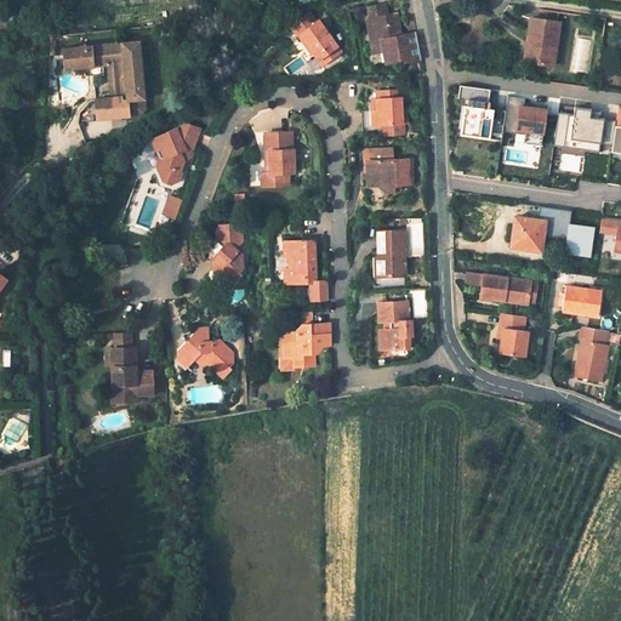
[(308,23),(324,57),(345,49),(329,12),(326,13),(322,3),(320,3),(301,11),(302,16),(306,24),(308,23)]
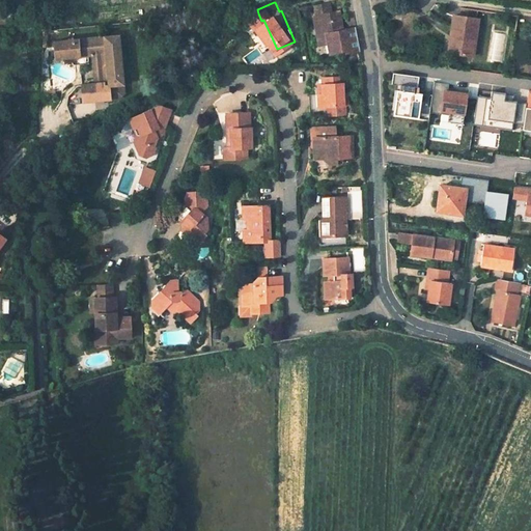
[(328,56),(342,53),(343,55),(357,53),(354,37),(342,39),(341,33),(338,14),(329,15),(324,16),(322,4),(322,3),(312,5),(312,6),(319,47),(326,46),(328,56)]
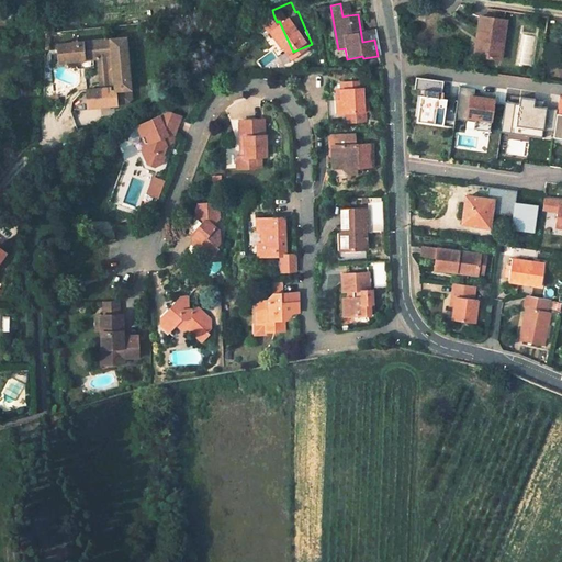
[(505,20),(480,17),(474,56),(499,59),(505,20)]
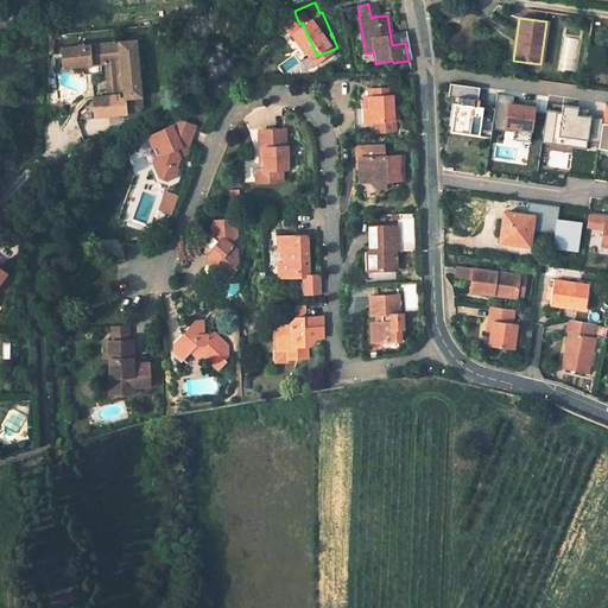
[(392,45),(405,43),(405,40),(404,35),(391,38),(392,45)]
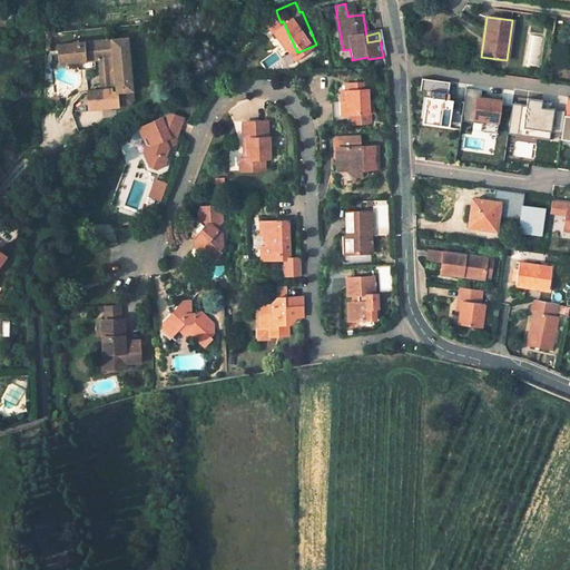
[(116,50),(131,49),(130,39),(115,41),(116,50)]
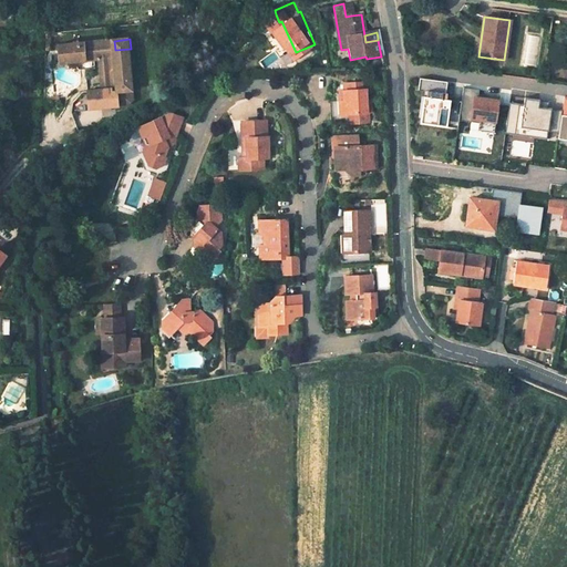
[(110,60),(113,89),(104,90),(90,91),(91,109),(127,104),(127,96),(135,96),(131,49),(115,50),(114,41),(85,43),(88,62),(102,61),(110,60)]
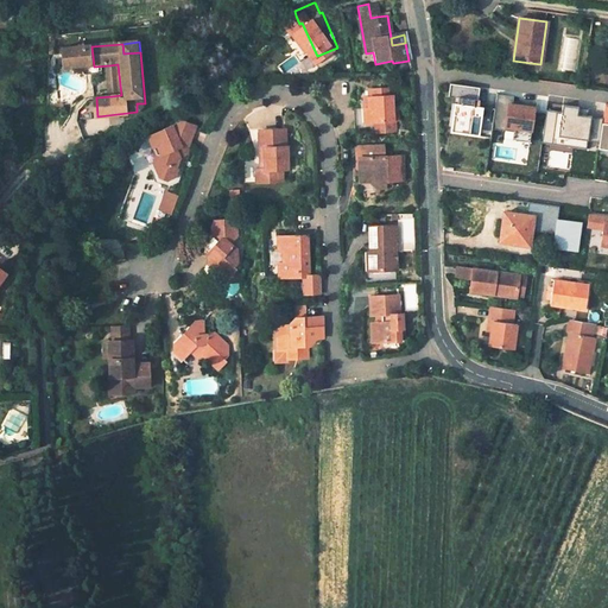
[(94,67),(92,46),(65,49),(68,68),(94,67)]
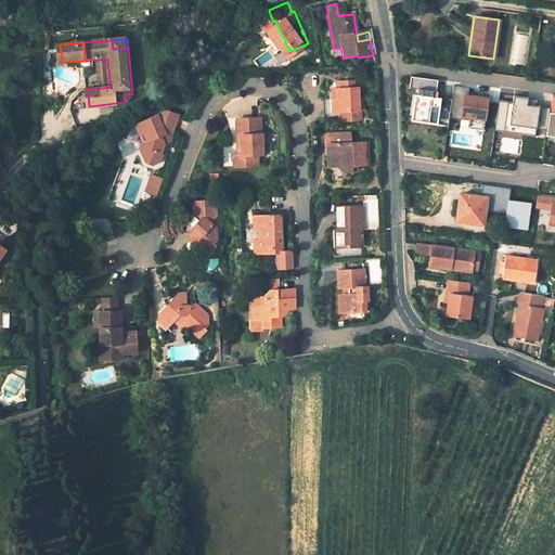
[(397,50),(398,60),(407,61),(404,49),(397,50)]
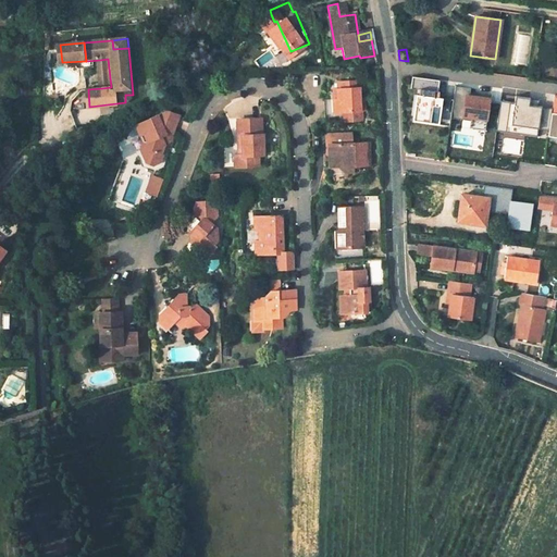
[(108,59),(100,60),(102,88),(111,87),(108,59)]
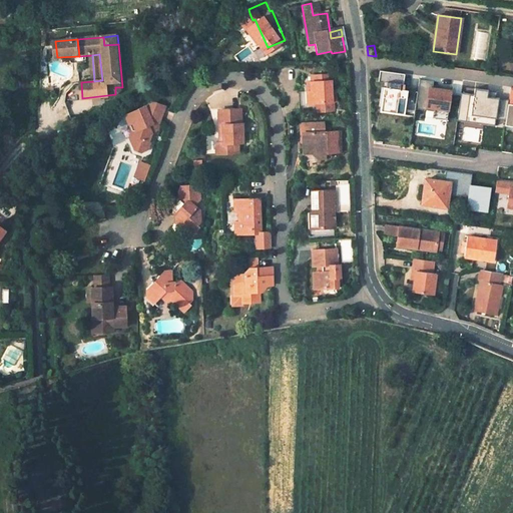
[(398,83),(403,83),(405,74),(380,70),(378,80),(387,82),(398,83)]
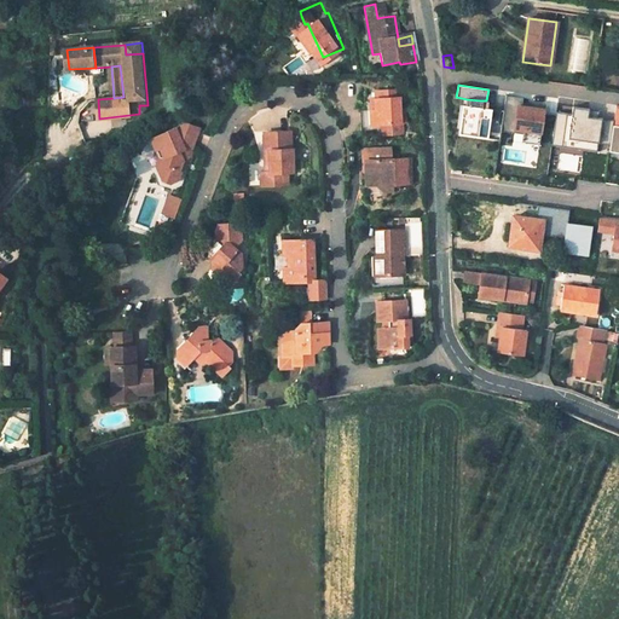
[(379,136),(400,134),(400,125),(403,125),(401,110),(397,110),(395,98),(393,98),(392,98),(392,91),(374,92),(374,99),(371,99),(372,111),(368,111),(357,113),(358,132),(372,132),(371,126),(379,126),(379,136)]
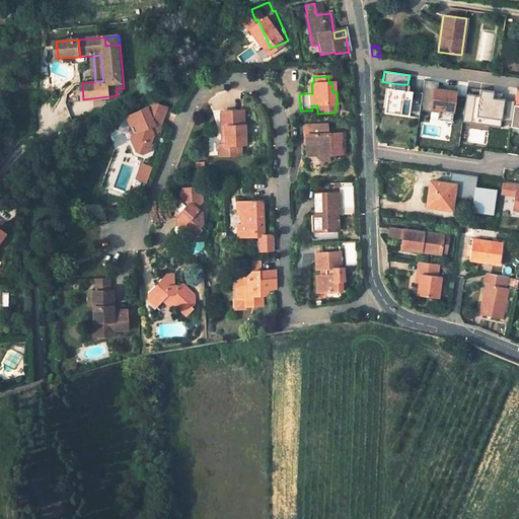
[(391,83),(390,88),(388,87),(385,112),(409,116),(413,91),(409,90),(410,85),(408,84),(402,84),(391,83)]
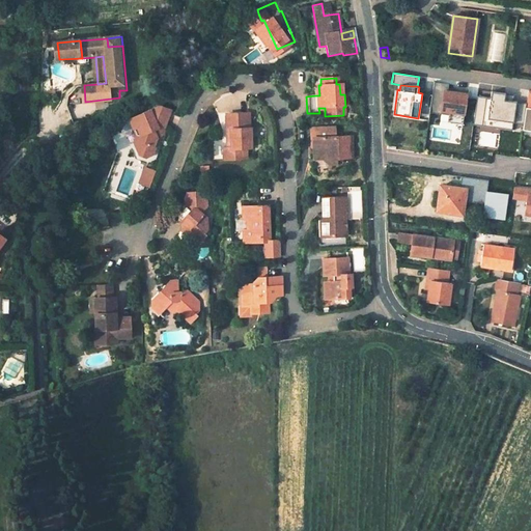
[(430,111),(465,112),(465,87),(431,85),(430,111)]
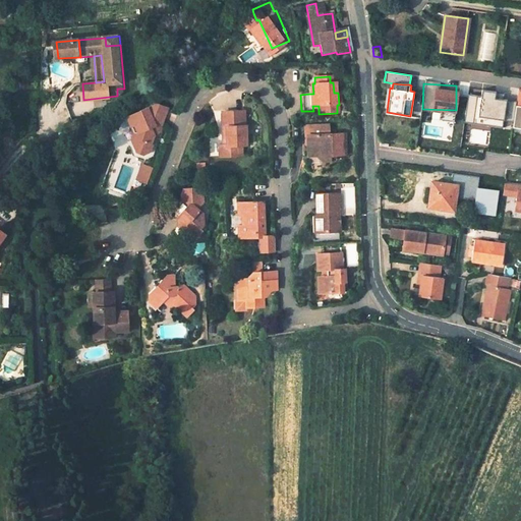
[(481,95),(504,99),(505,93),(482,90),(481,95)]
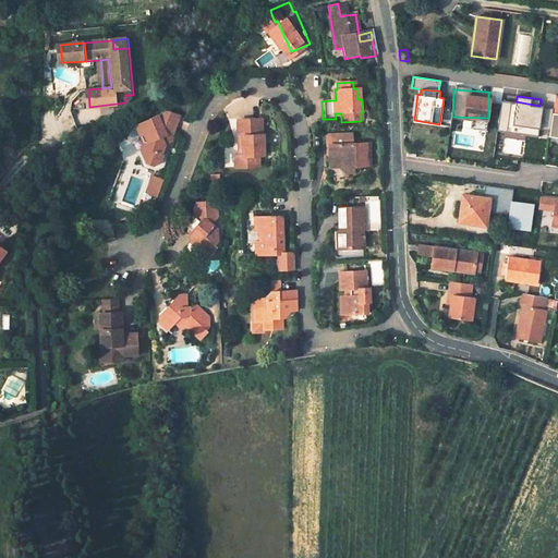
[(538,136),(540,128),(550,130),(554,107),(540,106),(516,101),(501,100),(498,122),(526,125),(525,134),(538,136)]
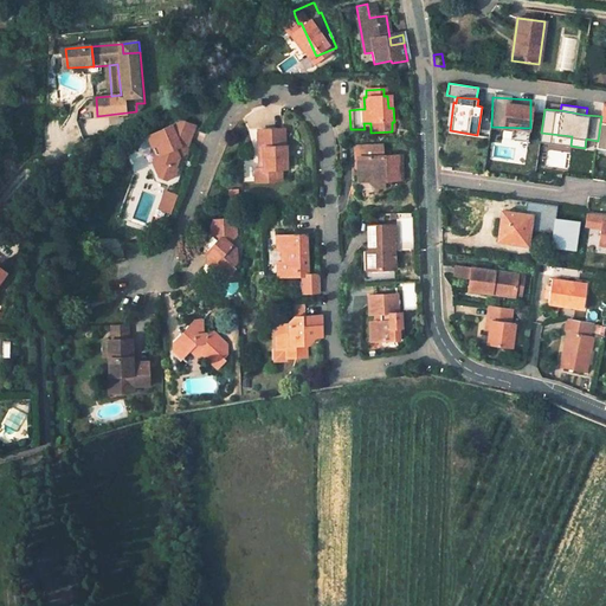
[(187,147),(195,127),(184,122),(149,136),(153,144),(158,142),(162,154),(158,155),(154,165),(160,178),(167,180),(175,175),(185,155),(187,154),(189,148),(187,147)]
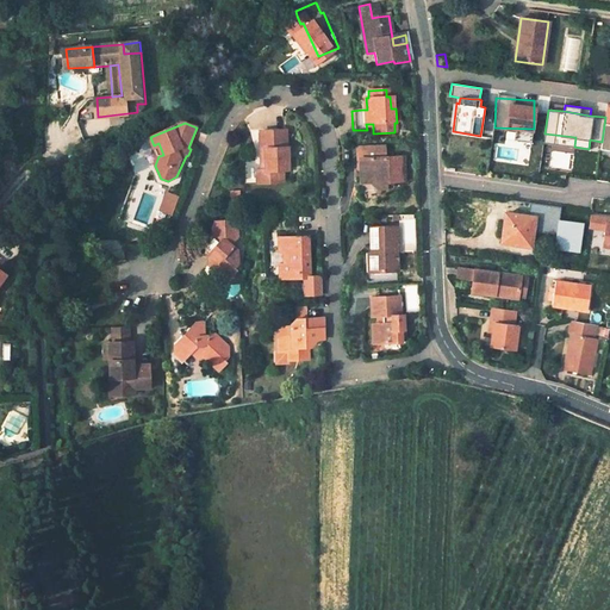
[(286,149),(286,147),(284,147),(284,129),(260,130),(261,149),(265,149),(265,162),(267,162),(286,161),(286,149)]
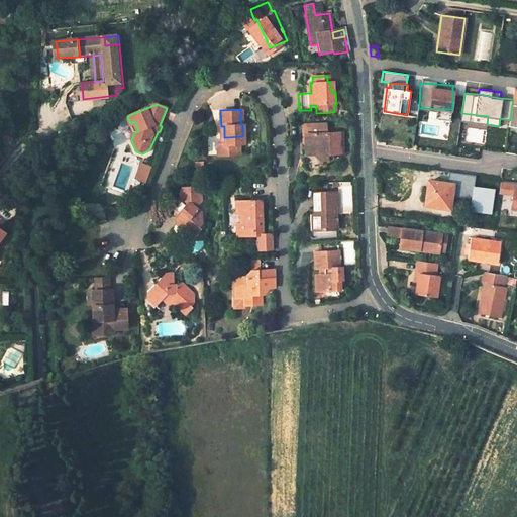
[(488,116),(461,113),(460,120),(487,124),(488,116)]
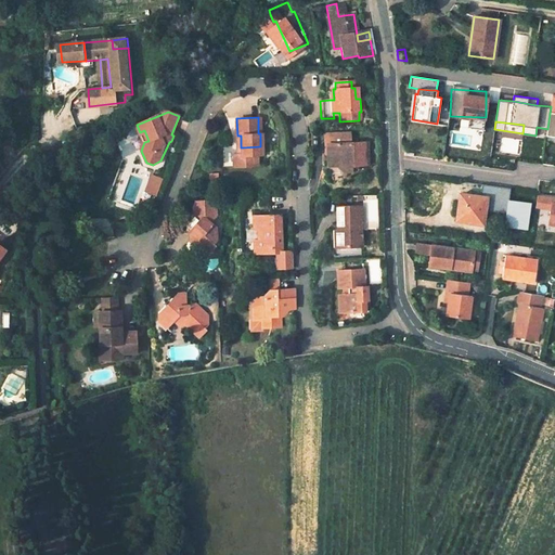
[(140,132),(144,142),(149,141),(144,130),(140,132)]
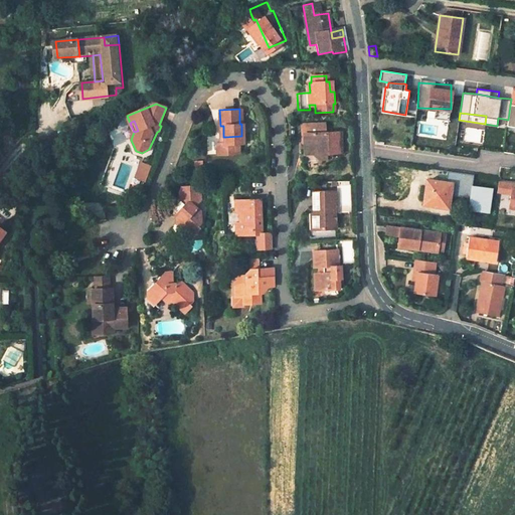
[(325,122),(303,123),(303,132),(322,131),(322,130),(324,129),(325,128),(325,122)]
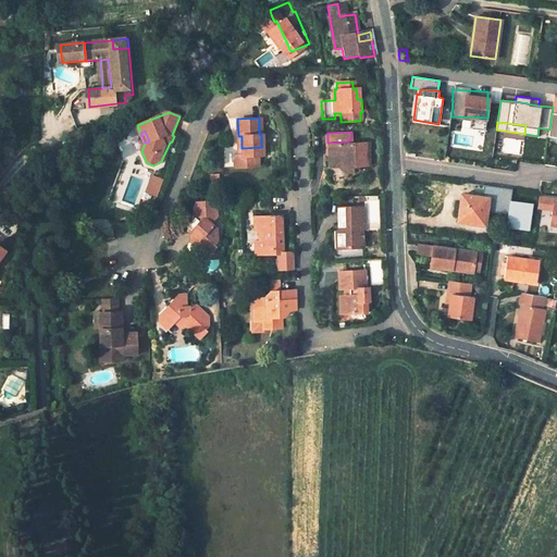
[(353,165),(369,165),(368,143),(348,144),(348,141),(327,143),(329,166),(344,166),(344,171),(353,171),(353,165)]
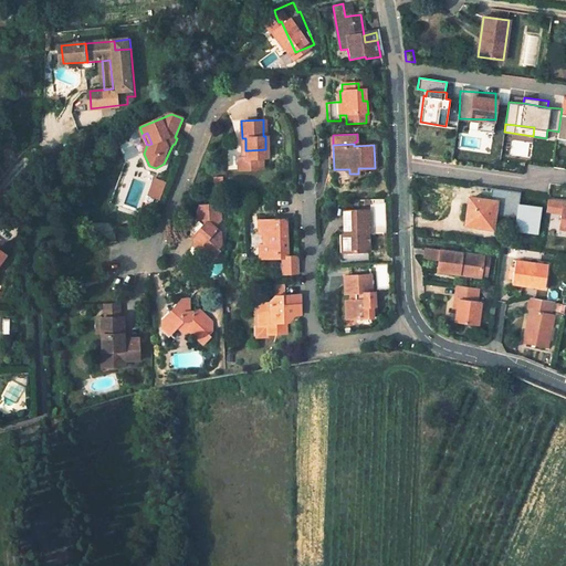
[(261,168),(261,156),(265,156),(265,149),(248,150),(245,150),(247,152),(247,157),(242,157),(239,157),(239,169),(261,168)]
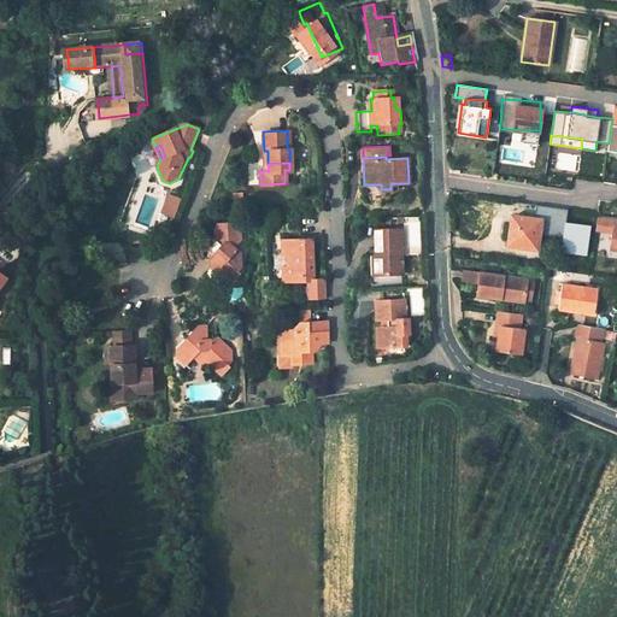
[(180,200),(169,197),(163,212),(174,217),(180,200)]
